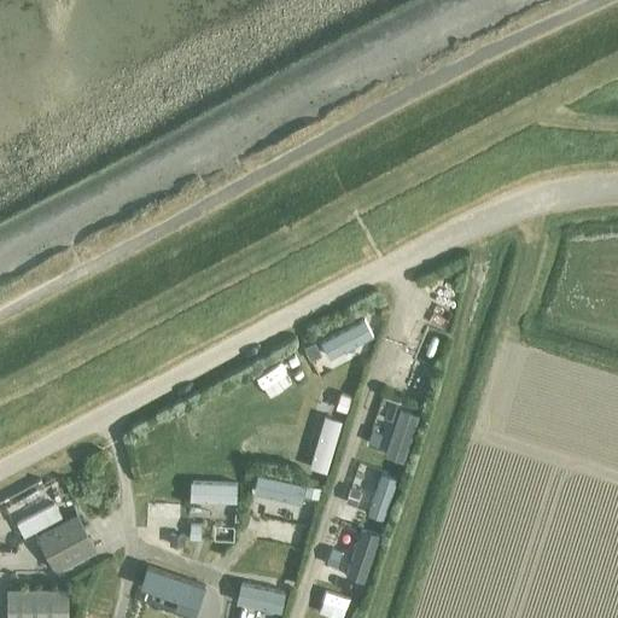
[(336,340),(368,324),(361,310),(330,327),(336,340)]
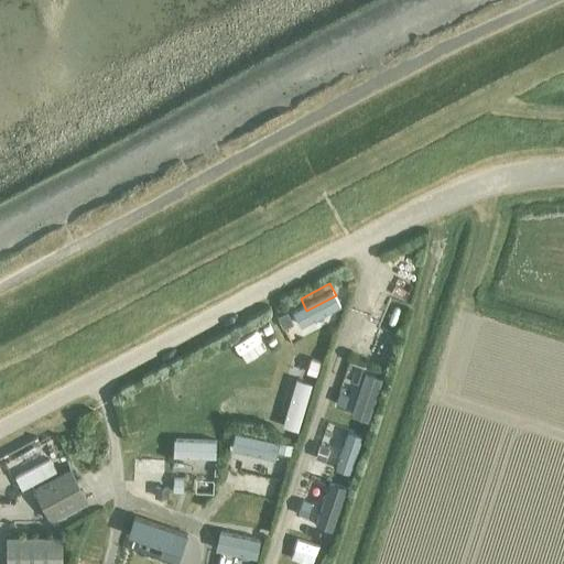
[(286,312),(278,317),(284,328),(293,324),(286,312)]
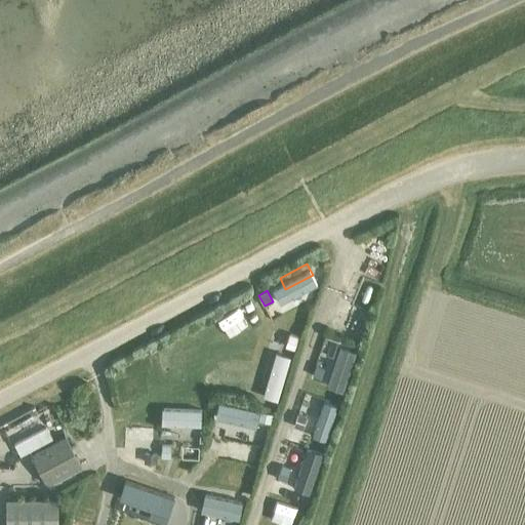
[(248,304),(206,318),(210,330),(252,316),(248,304)]
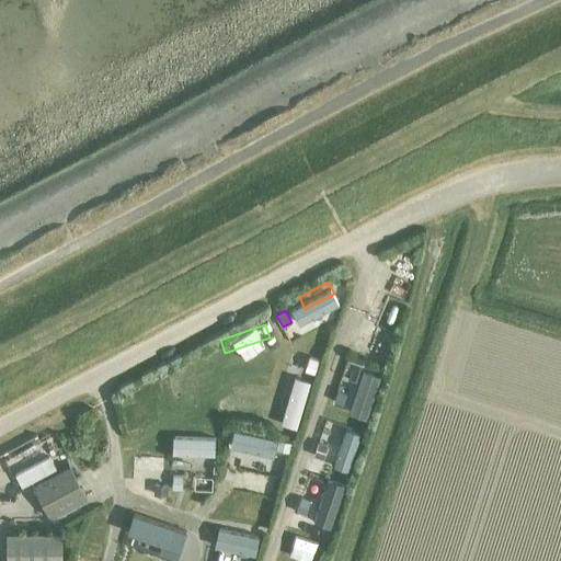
[(309,357),(305,370),(313,373),(318,359),(309,357)]
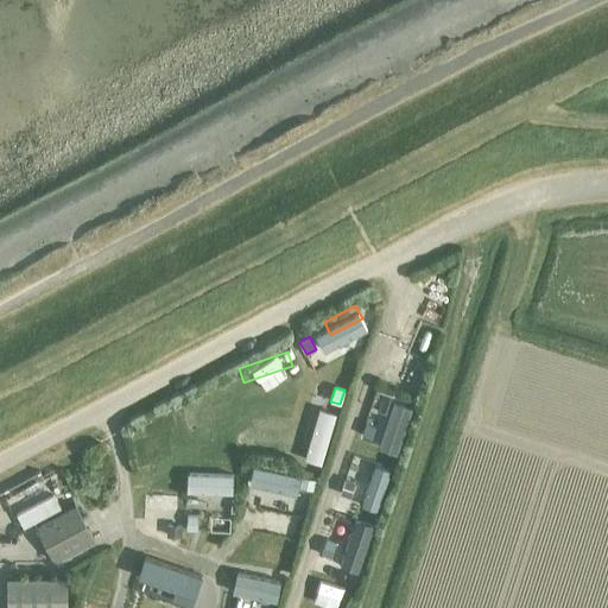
[(366,423),(361,435),(371,438),(375,426),(366,423)]
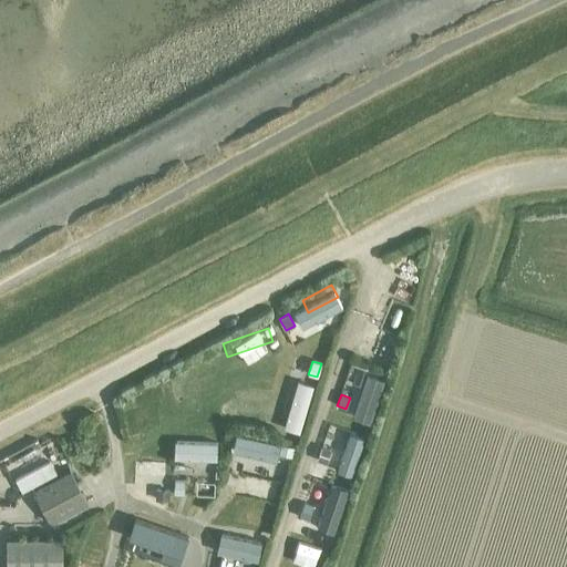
[(220,405),(219,418),(228,418),(229,406),(220,405)]
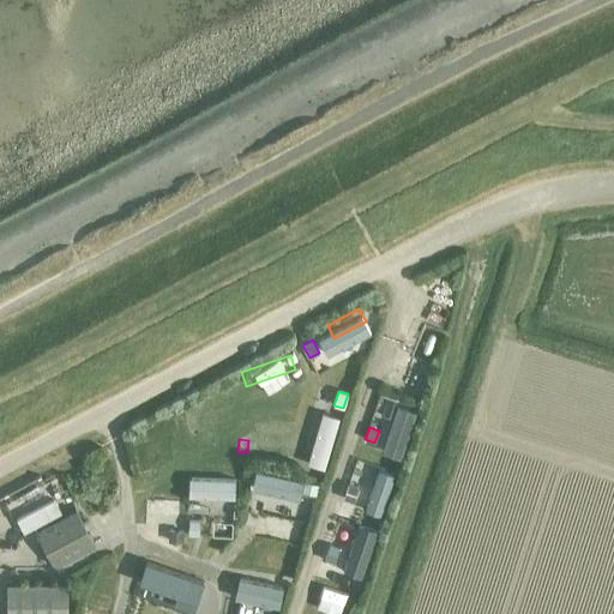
[(386,500),(399,463),(385,458),(372,495),(386,500)]
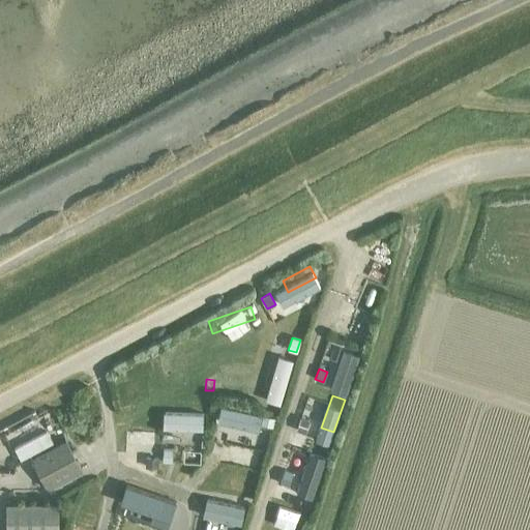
[(167,418),(207,420),(208,405),(168,403),(167,418)]
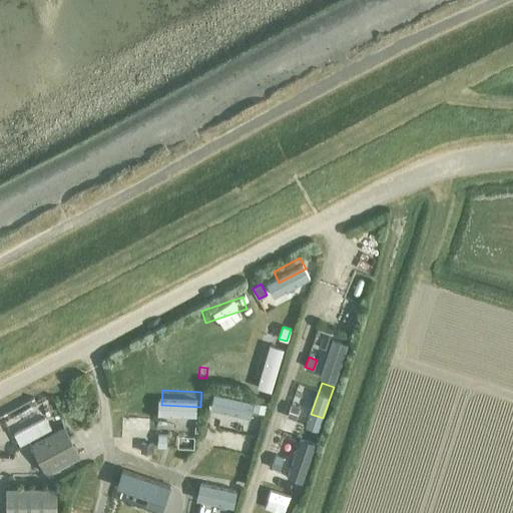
[(253,402),(251,410),(264,412),(266,404),(253,402)]
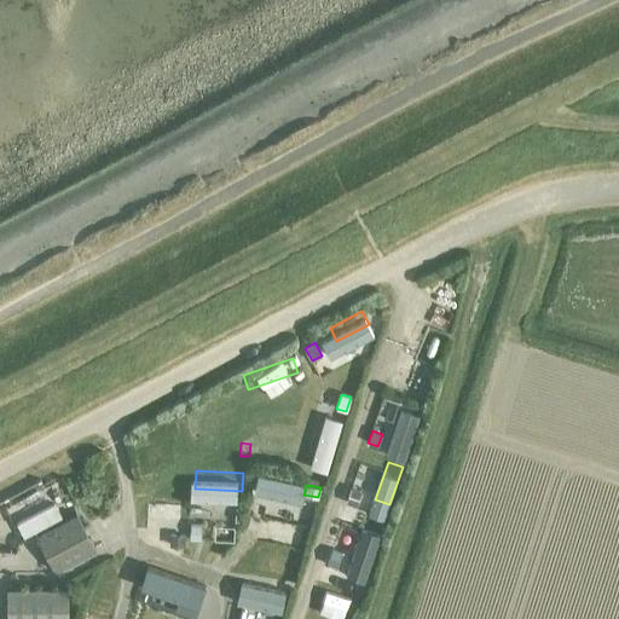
[(351,489),(346,503),(356,505),(360,492),(351,489)]
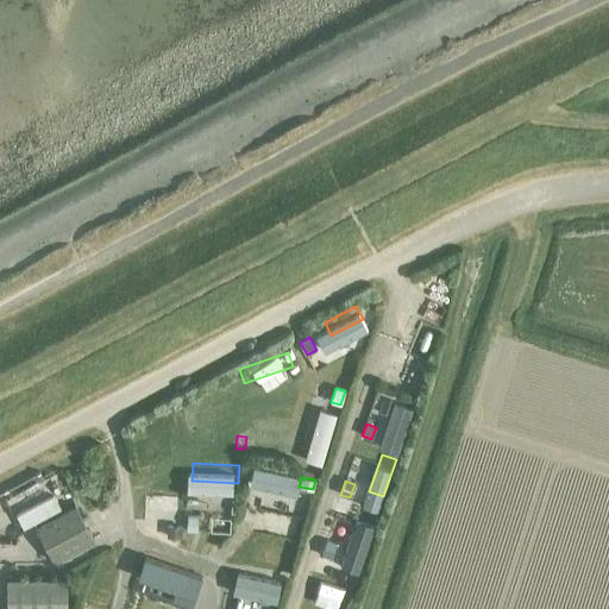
[(148,483),(146,498),(188,500),(188,484),(148,483)]
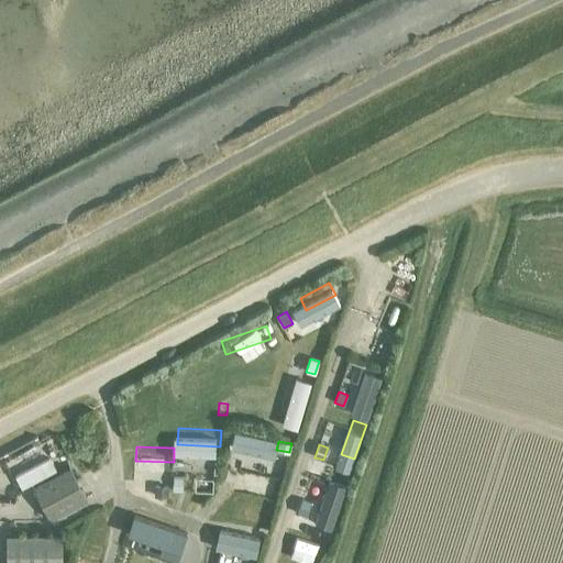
[(79,452),(69,457),(80,477),(90,472),(79,452)]
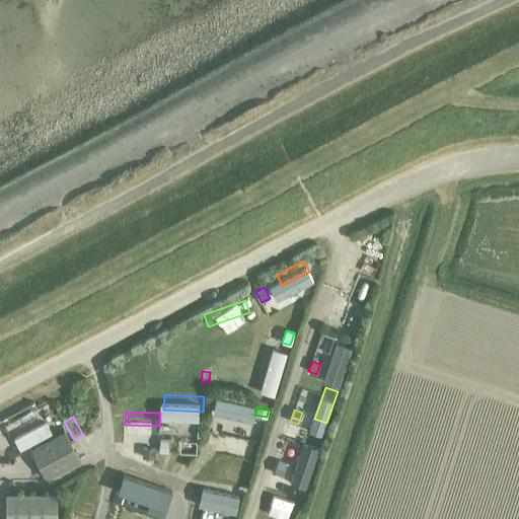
[(46,423),(13,440),(19,451),(52,434),(46,423)]
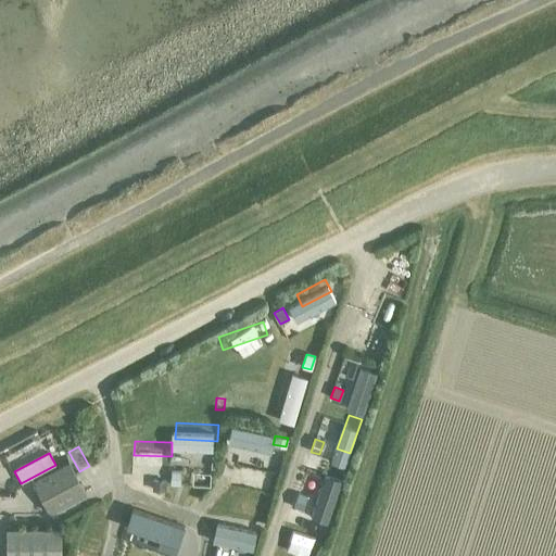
[(306,469),(339,480),(343,468),(311,456),(306,469)]
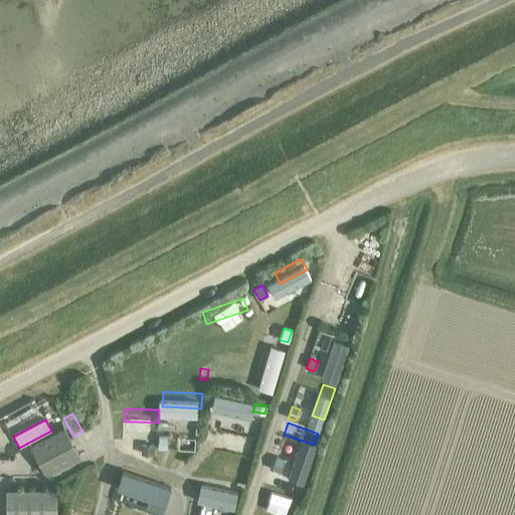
[(66,428),(31,447),(45,475),(80,458),(66,428)]
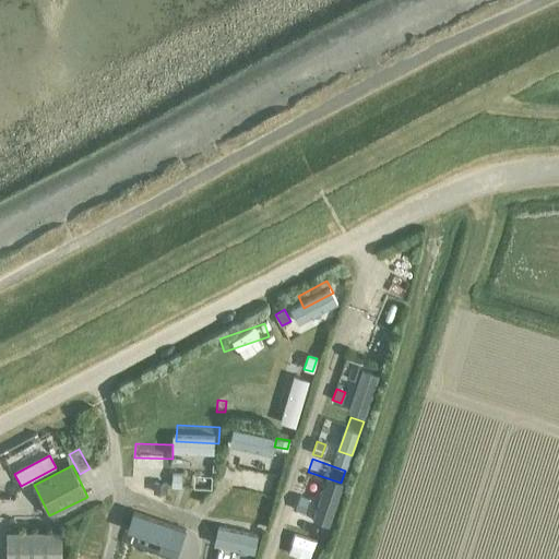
[(242,472),(240,486),(275,492),(277,478),(242,472)]
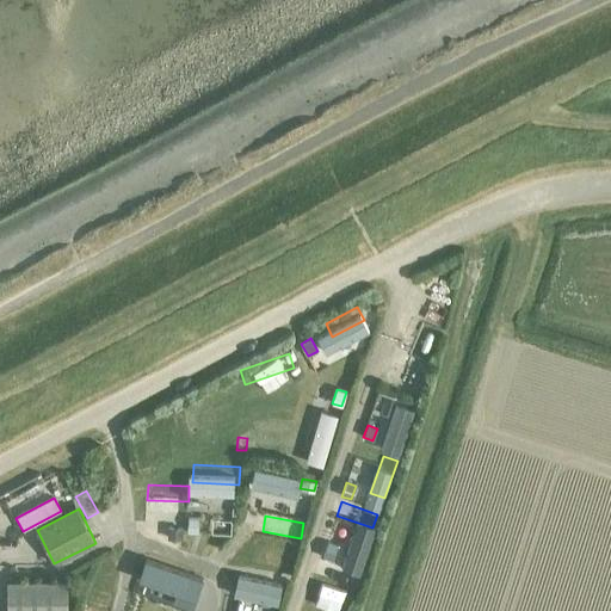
[(197,518),(186,518),(186,534),(196,534),(197,518)]
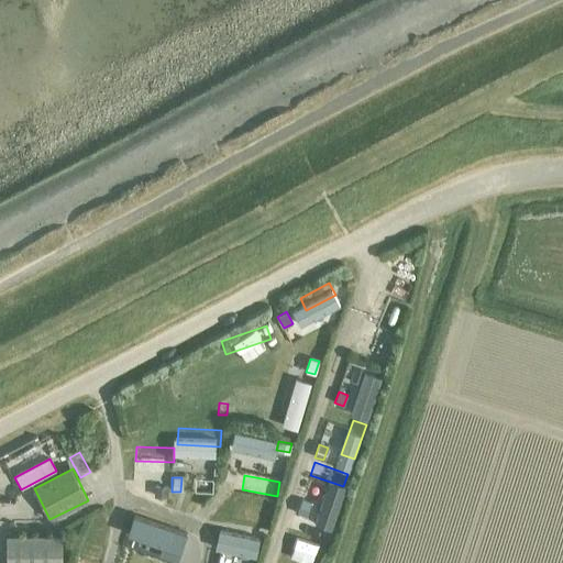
[(167,486),(154,486),(154,496),(167,496),(167,486)]
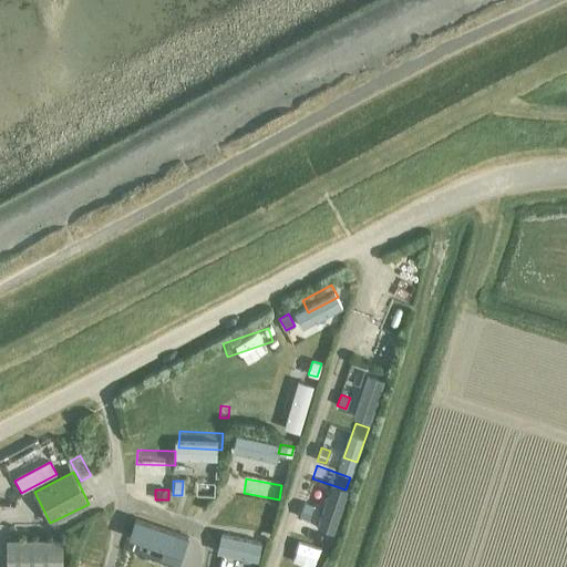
[(303,504),(299,517),(308,521),(312,507),(303,504)]
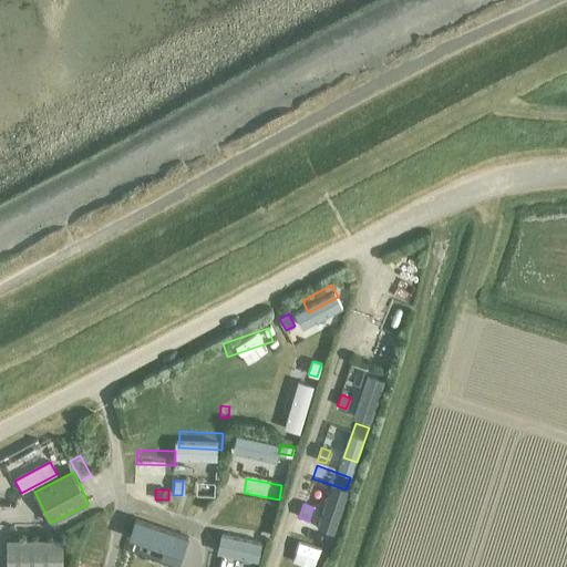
[(265,545),(268,532),(226,521),(223,534),(265,545)]
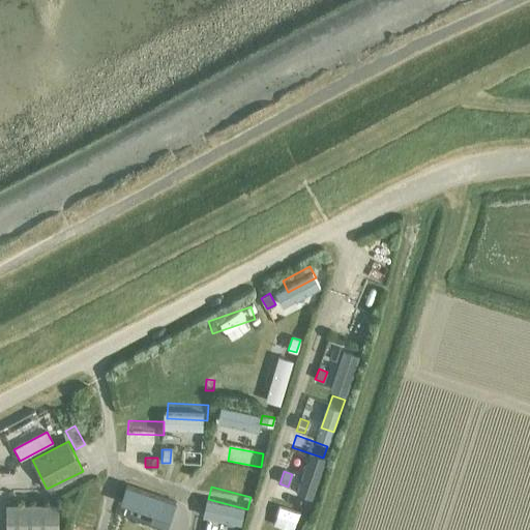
[(280,487),(272,506),(306,518),(313,498),(280,487)]
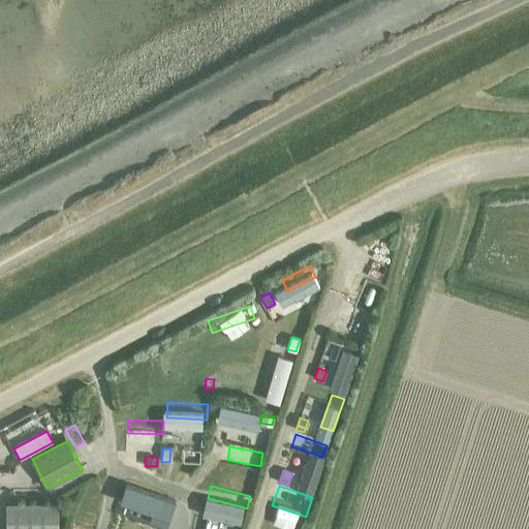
[(58,528),(58,503),(6,505),(6,528),(58,528)]
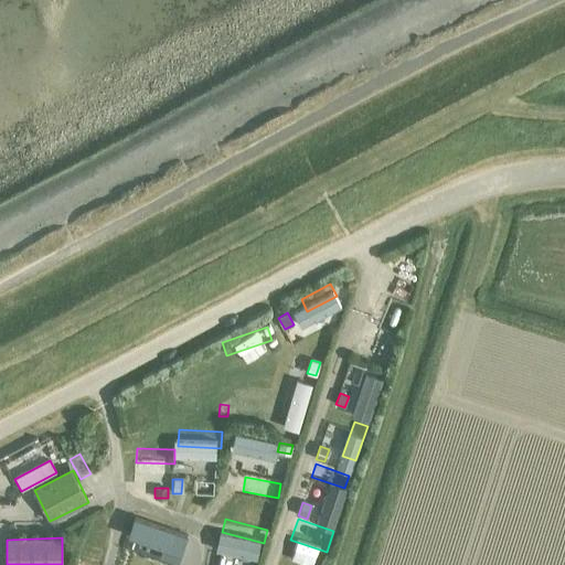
[(231,545),(226,564),(252,564),(255,550),(231,545)]
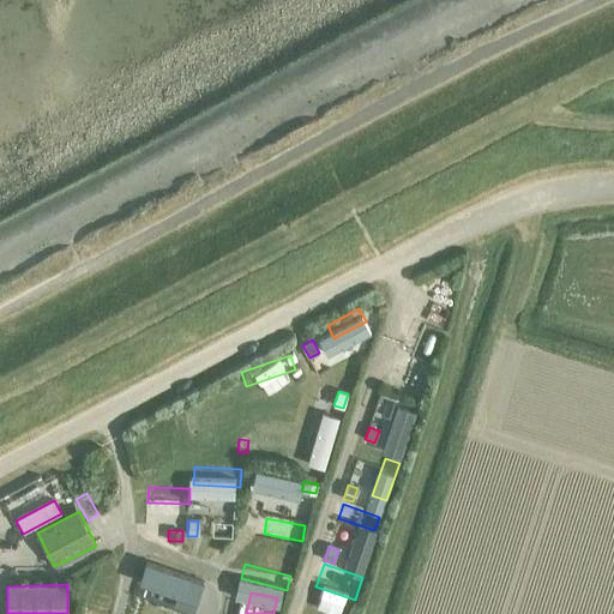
[(170,597),(169,608),(182,611),(184,600),(170,597)]
